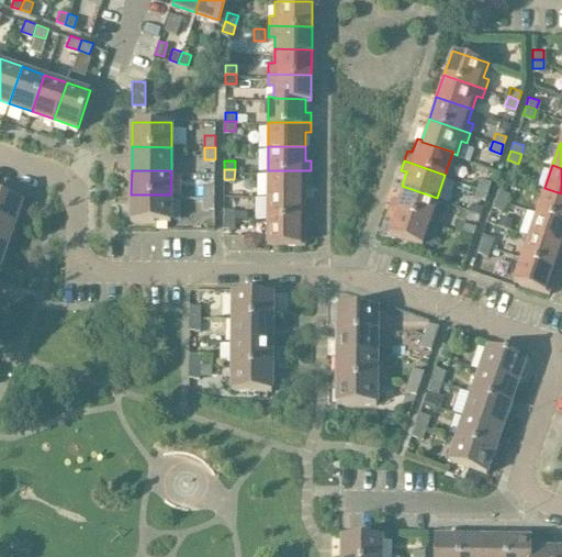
[(304,195),(304,181),(311,181),(311,170),(268,170),(267,195),(304,195)]
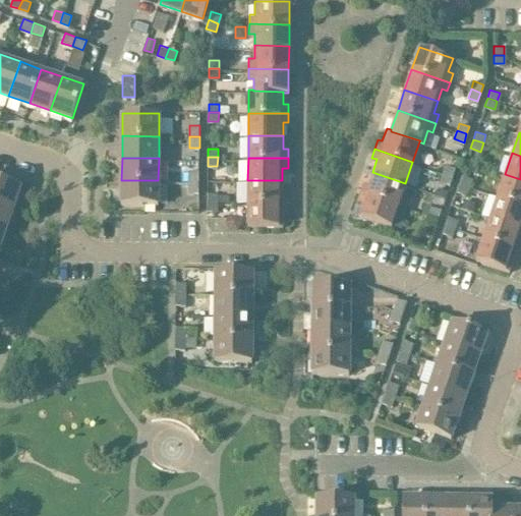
[(452,176),(455,167),(446,164),(443,173),(452,176)]
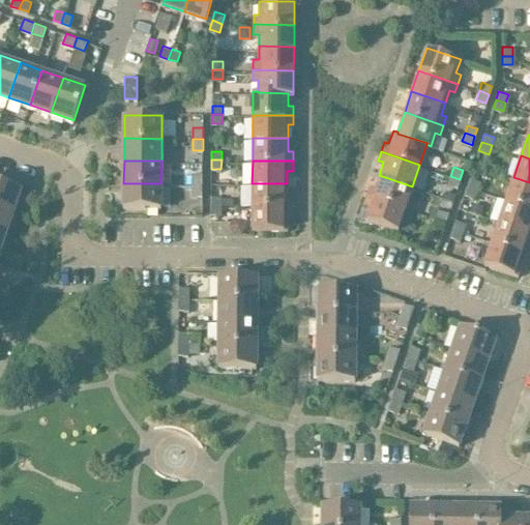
[(202,184),(202,172),(192,172),(192,184),(202,184)]
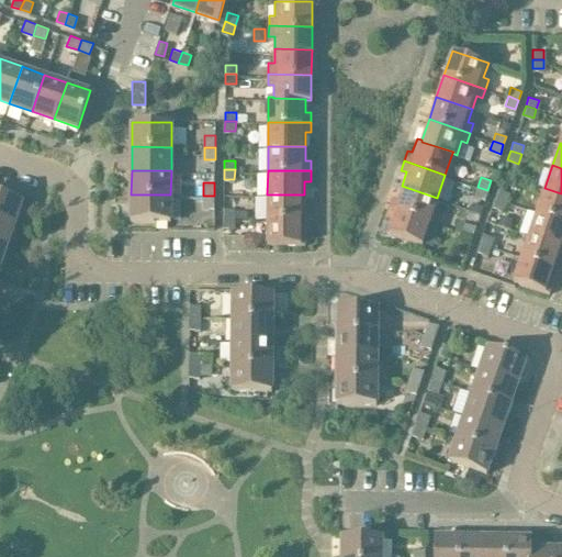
[(430,220),(437,198),(402,186),(397,198),(393,196),(389,205),(430,220)]
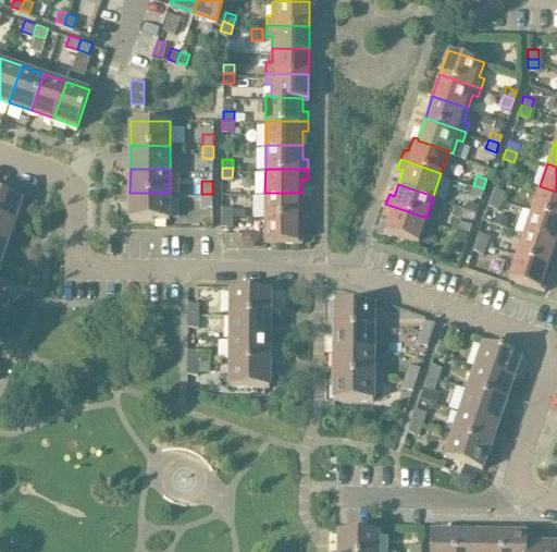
[(481,197),(483,188),(473,185),(470,194),(481,197)]
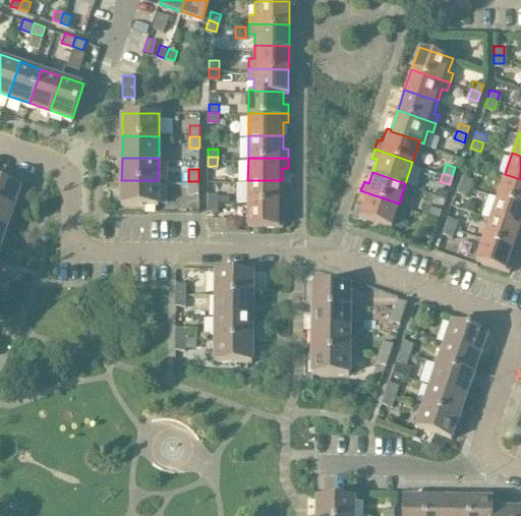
[(468,185),(471,177),(461,174),(458,182),(468,185)]
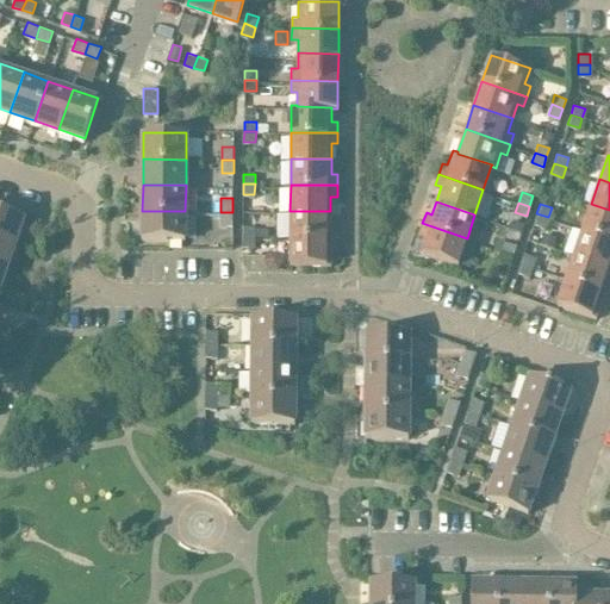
[(609,210),(591,204),(583,229),(609,237),(609,210)]
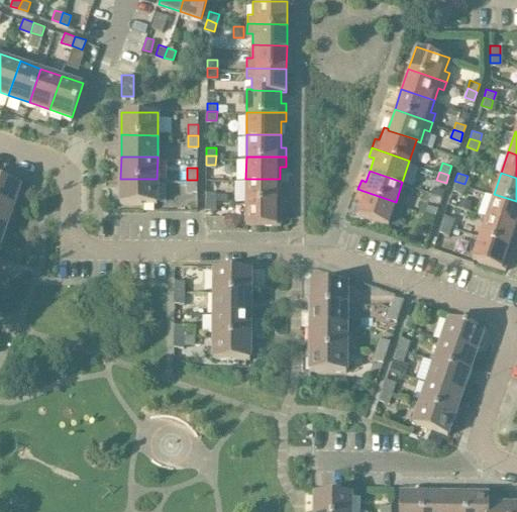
[(0,200),(13,205),(20,183),(0,176),(0,200)]
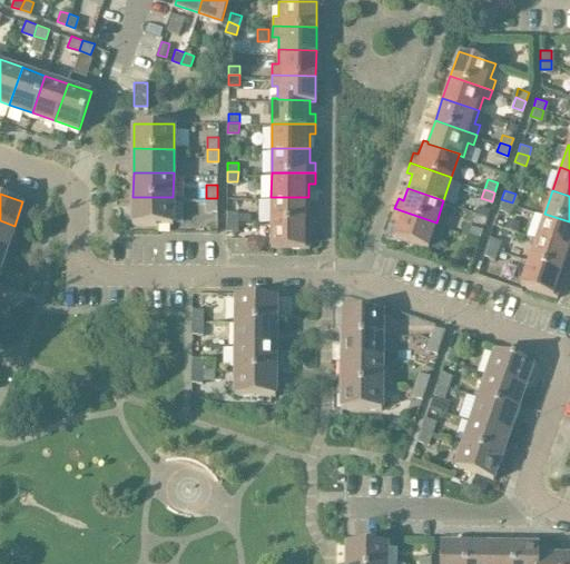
[(173,223),(173,197),(133,197),(133,221),(173,223)]
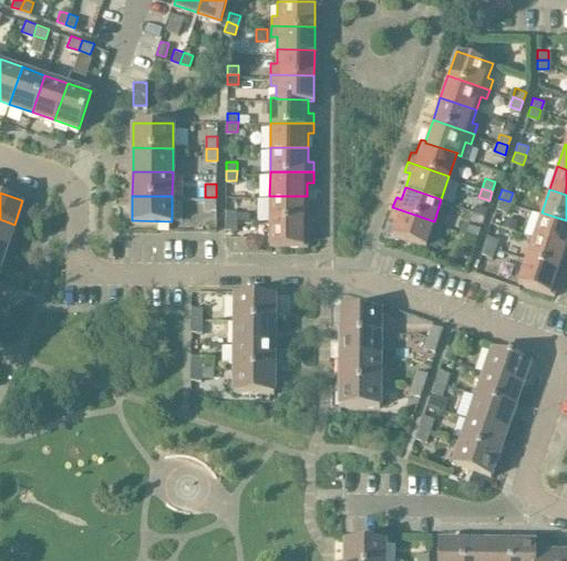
[(307,209),(307,196),(269,196),(269,219),(312,220),(312,209),(307,209)]
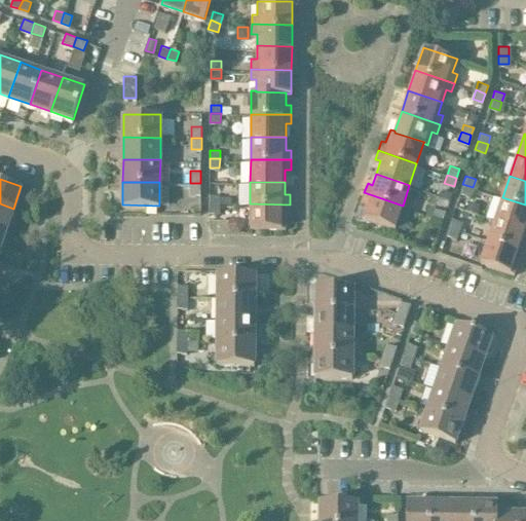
[(200,193),(200,183),(190,183),(190,193),(200,193)]
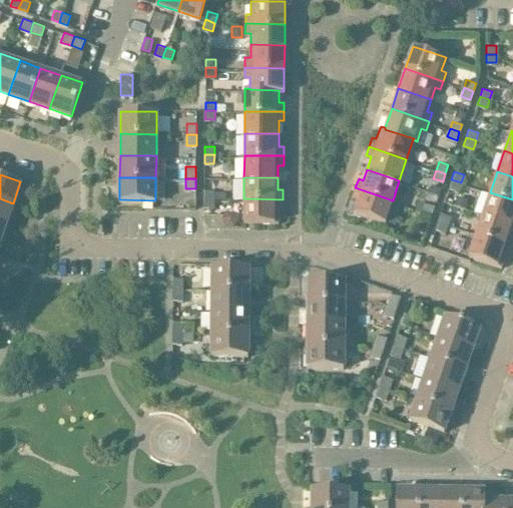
[(459,191),(461,182),(451,179),(449,187),(459,191)]
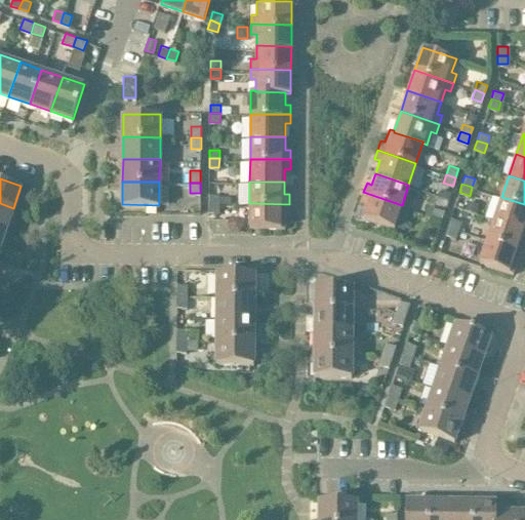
[(394,227),(402,205),(363,192),(361,200),(365,202),(360,215),(394,227)]
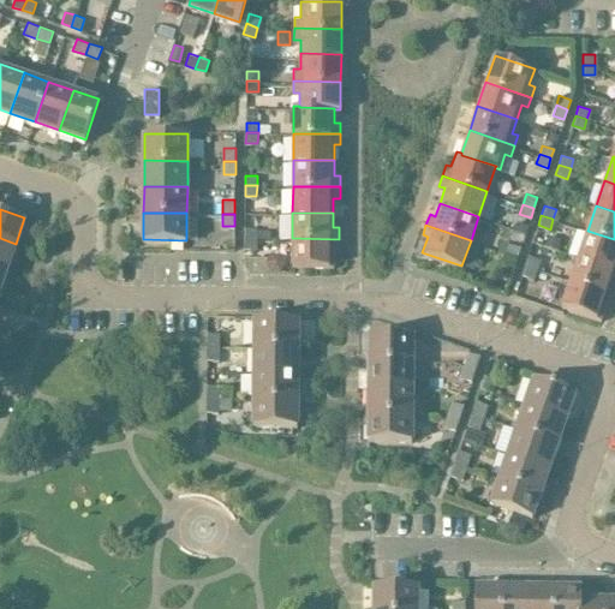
[(256,227),(244,227),(244,237),(256,237),(256,228),(256,227)]
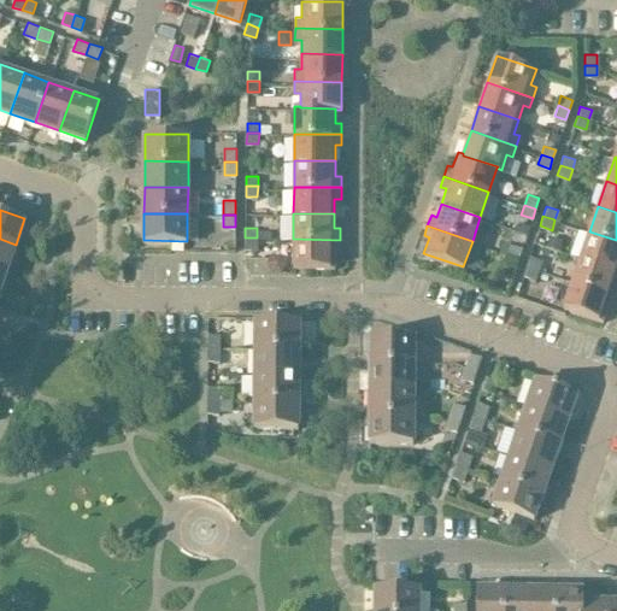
[(616,240),(589,231),(581,256),(616,268),(616,240)]
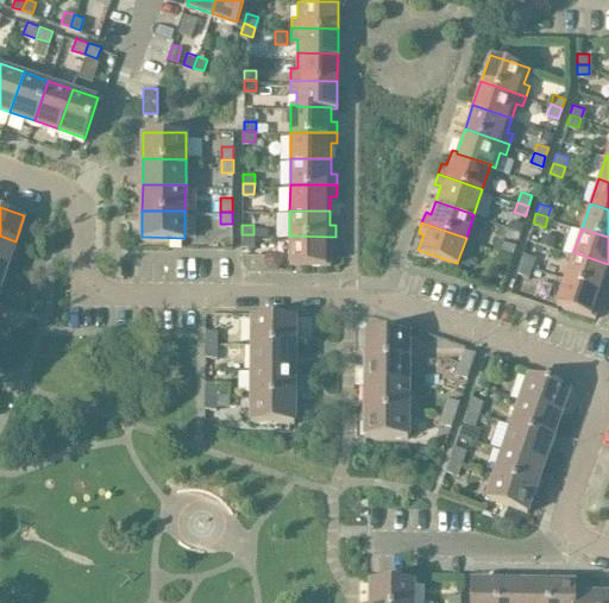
[(253,246),(253,234),(242,234),(242,245),(253,246)]
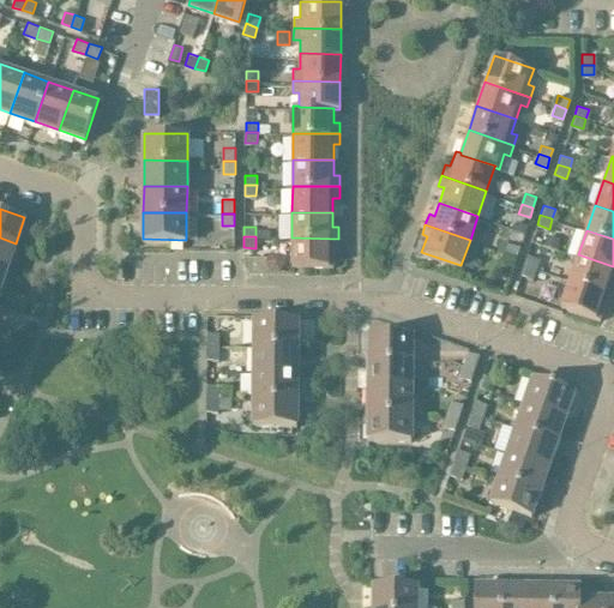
[(0,265),(7,268),(16,244),(0,238),(0,265)]
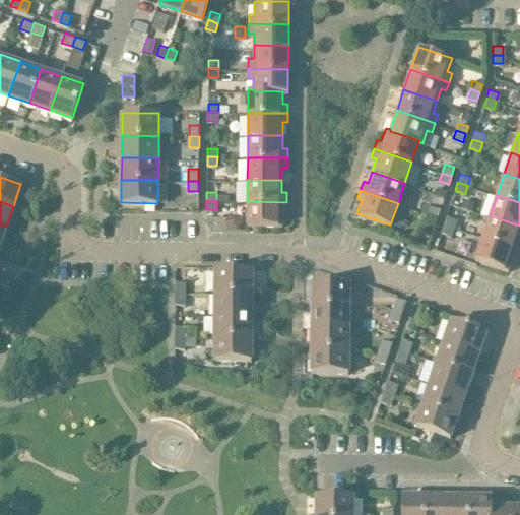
[(281,224),(281,210),(286,210),(286,202),(247,201),(247,224),(281,224)]
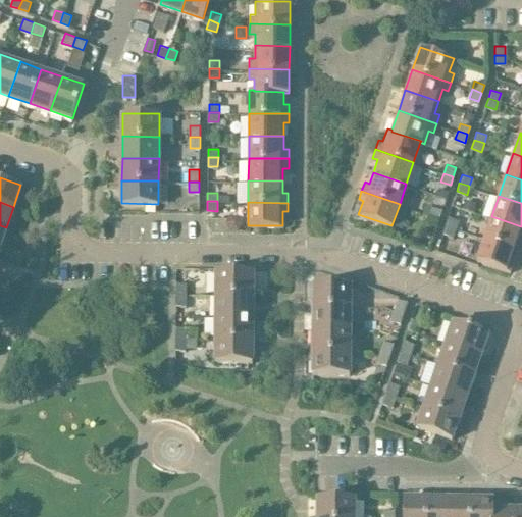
[(438,218),(441,209),(431,206),(428,214),(438,218)]
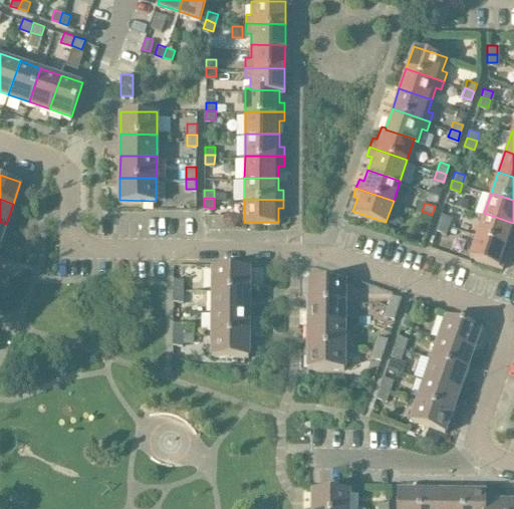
[(429,224),(432,215),(422,211),(419,220),(429,224)]
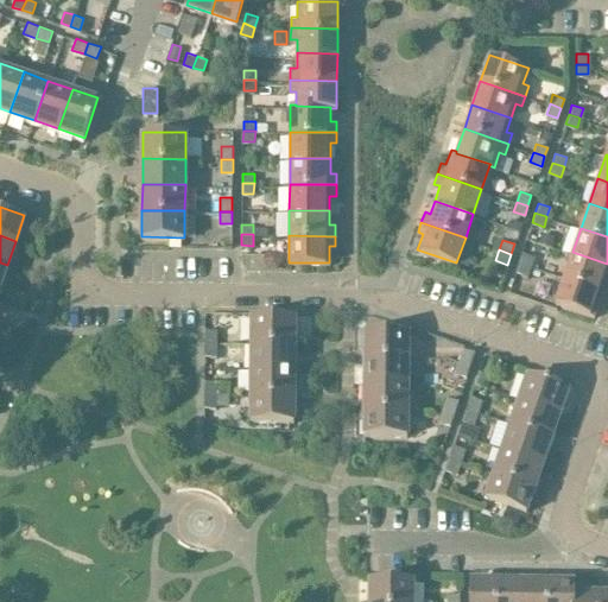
[(530,265),(533,255),(521,252),(519,260),(530,265)]
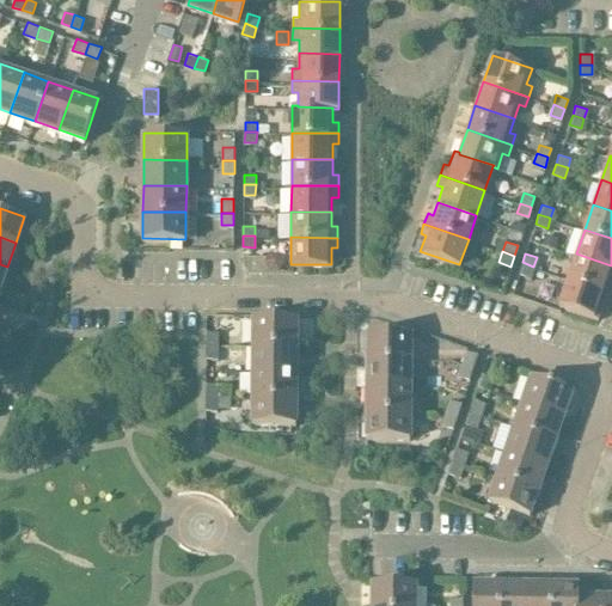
[(611,281),(611,276),(611,265),(576,253),(568,279),(611,293),(611,281)]
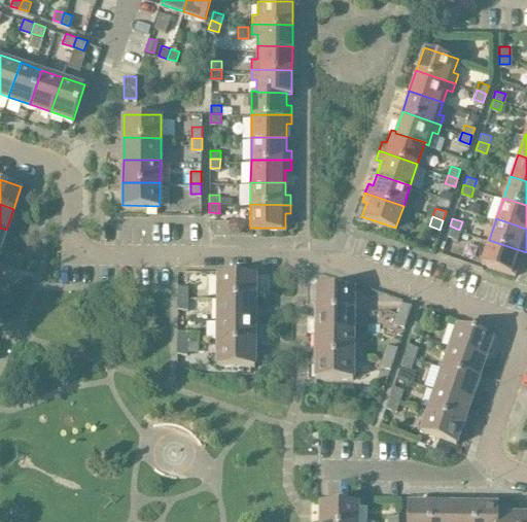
[(456,238),(459,230),(450,225),(447,235),(456,238)]
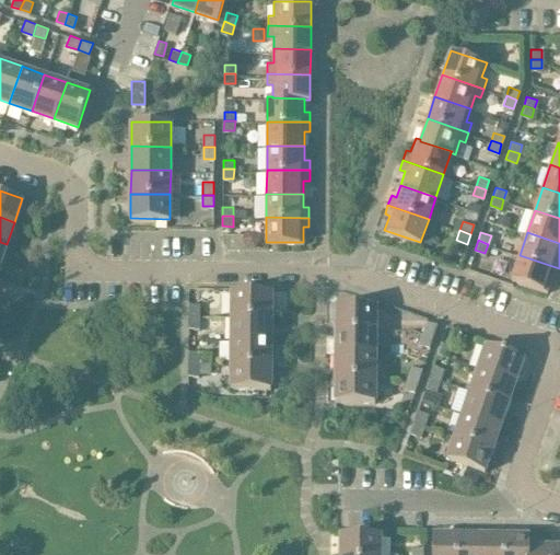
[(558,279),(559,270),(559,268),(520,255),(512,279),(548,291),(552,277),(558,279)]
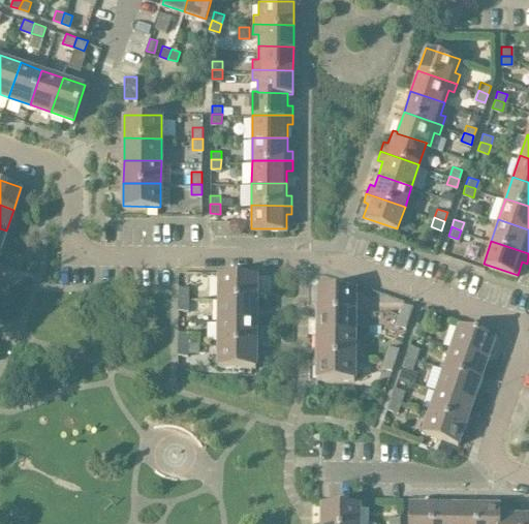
[(255,298),(256,274),(219,274),(219,298),(255,298)]
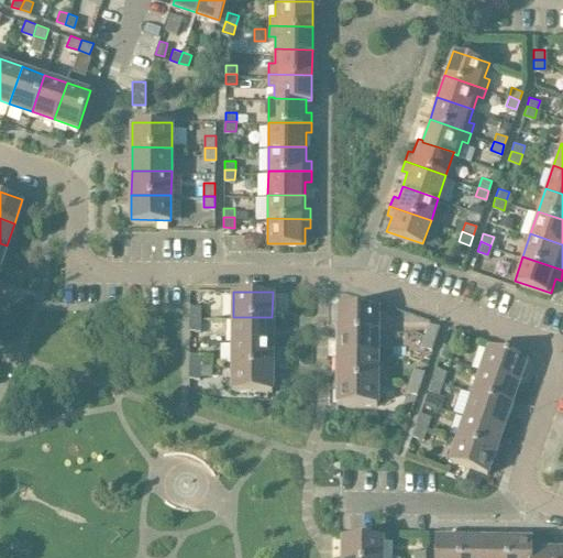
[(200,316),(200,304),(189,304),(189,316),(200,316)]
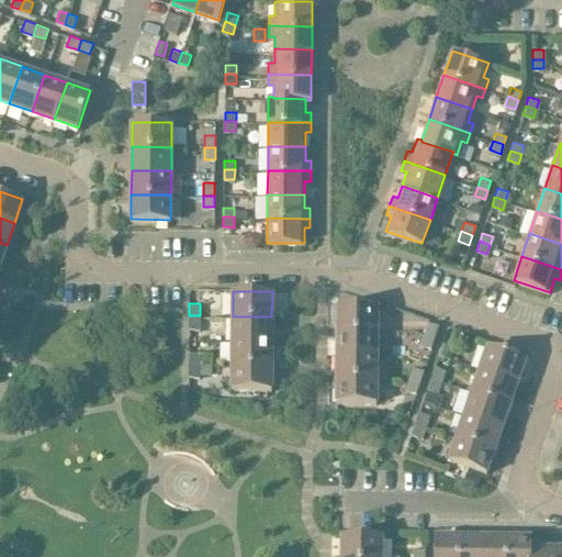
[(377,330),(377,304),(337,304),(337,330),(377,330)]
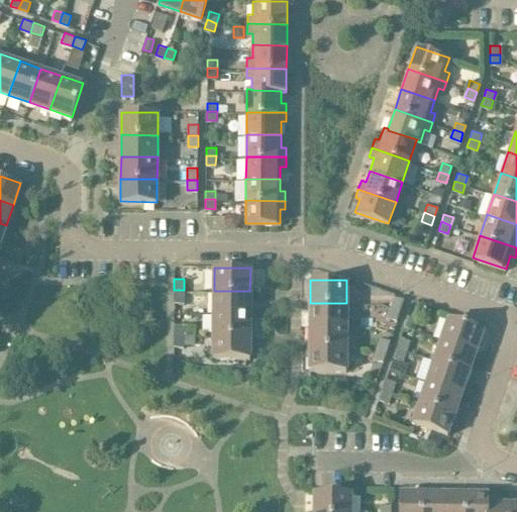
[(184,301),(184,290),(174,290),(173,301),(184,301)]
